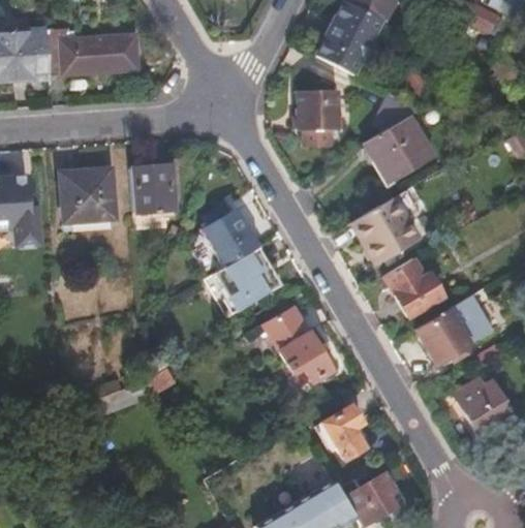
[(363,58),(383,18),(348,0),(345,0),(326,38),(363,58)]
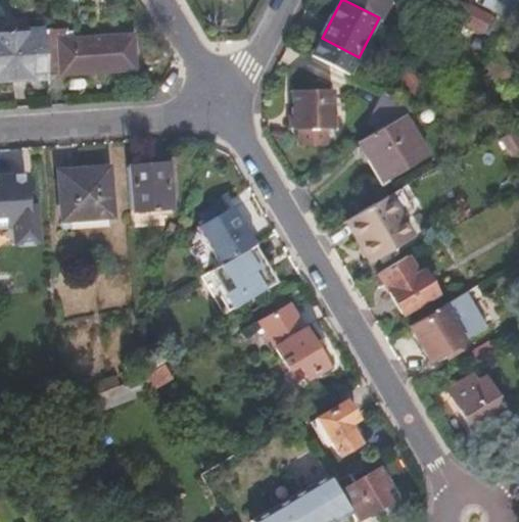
[(344,0),(379,17),(382,19),(392,0),(344,0)]
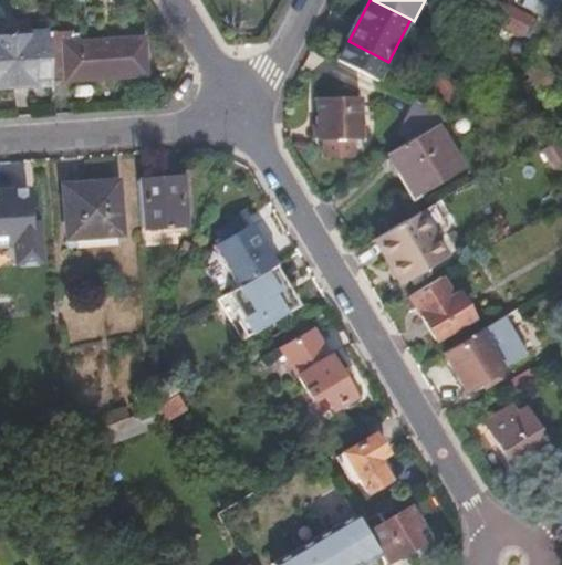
[(532,16),(503,0),(498,0),(490,14),(524,32),(532,16)]
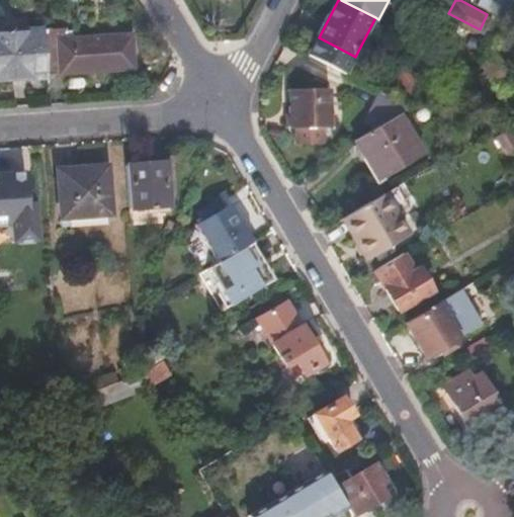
[(483,0),(481,4),(500,15),(500,2),(495,0),(483,0)]
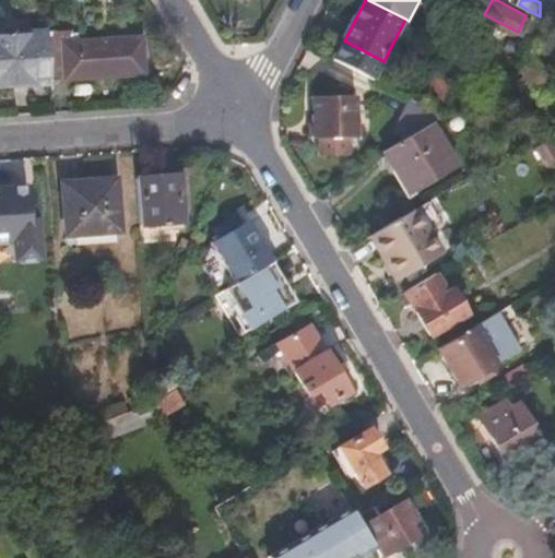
[(540,16),(554,7),(554,0),(539,0),(540,2),(540,16)]
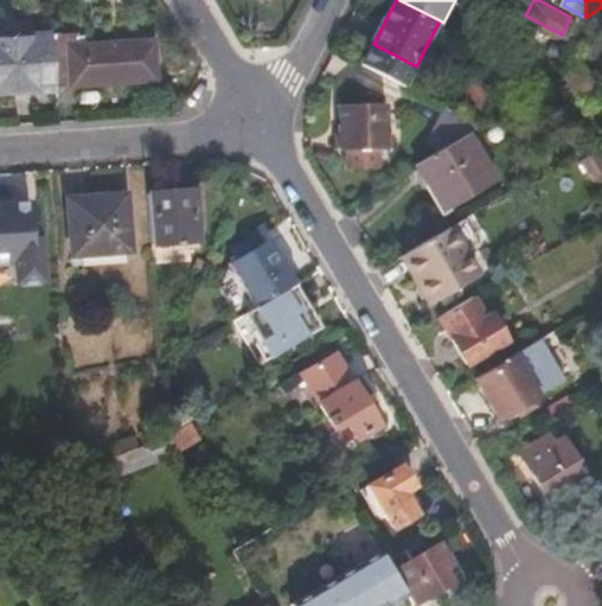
[(53,34),(57,84),(158,78),(155,39),(79,45),(79,33),(53,34)]
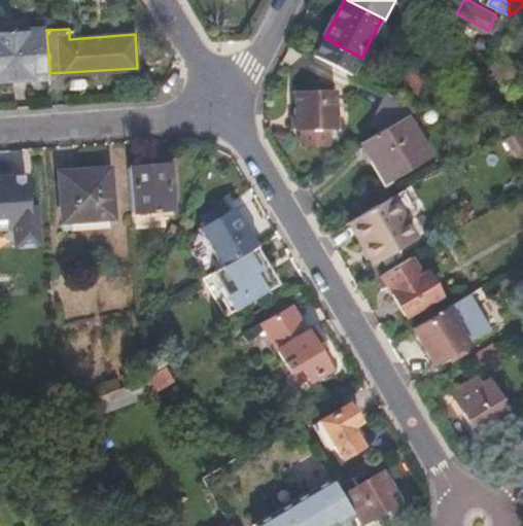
[(0,75),(49,73),(46,30),(0,33),(0,75)]
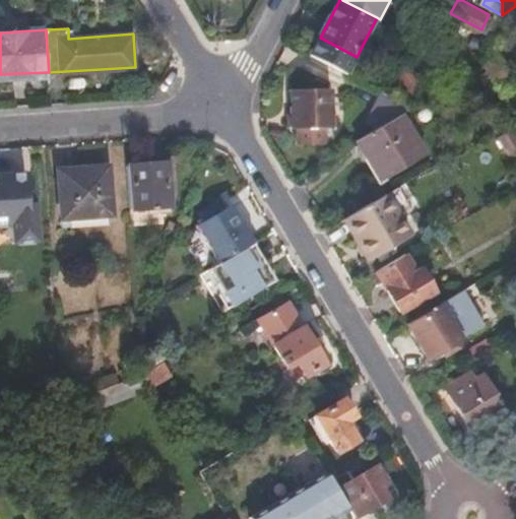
[(405,70),(399,83),(411,89),(417,77),(405,70)]
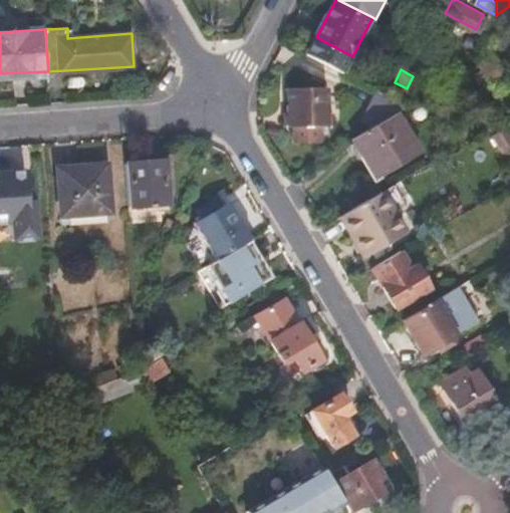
[(331,86),(289,86),(290,124),(298,124),(323,124),(331,124),(331,114),(331,86)]
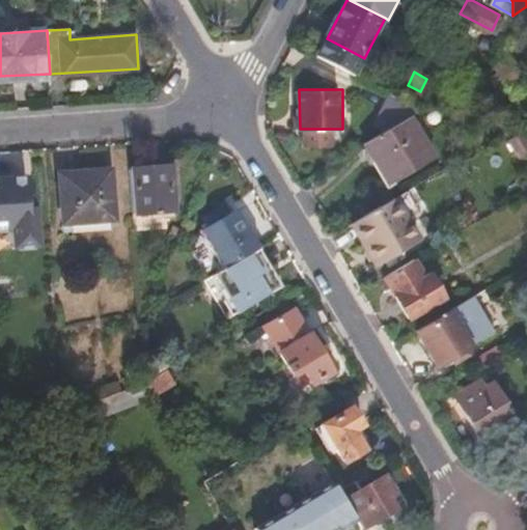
[(413,115),(423,110),(394,95),(378,123),(389,130),(413,115)]
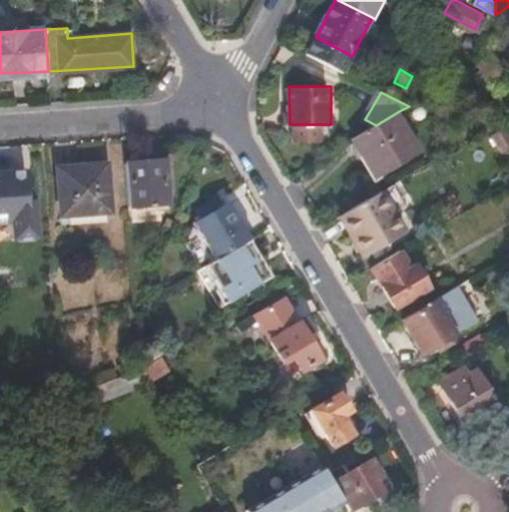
[(422,150),(399,111),(376,125),(353,139),(364,155),(369,152),(382,174),(422,150)]
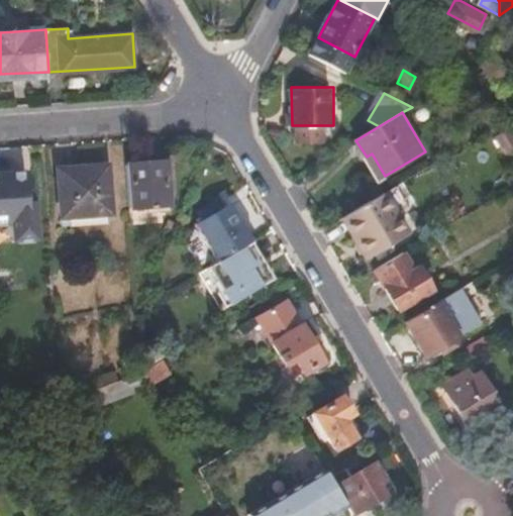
[(325,125),(300,125),(300,142),(325,142),(325,125)]
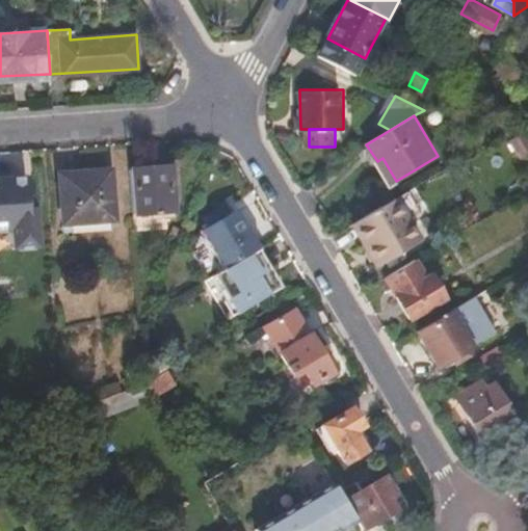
[(527,134),(526,132),(513,140),(524,156),(527,153),(527,134)]
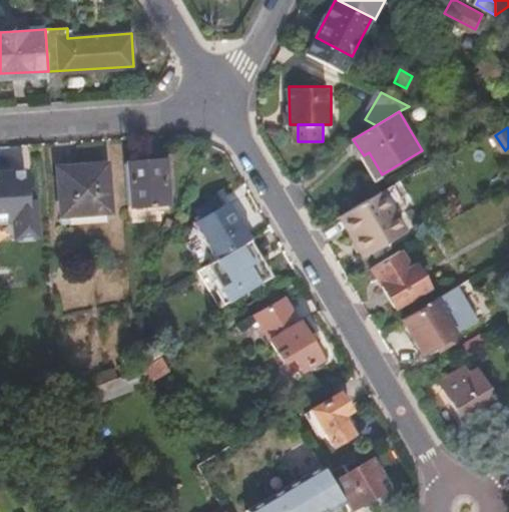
[(127,161),(131,205),(170,203),(166,158),(127,161)]
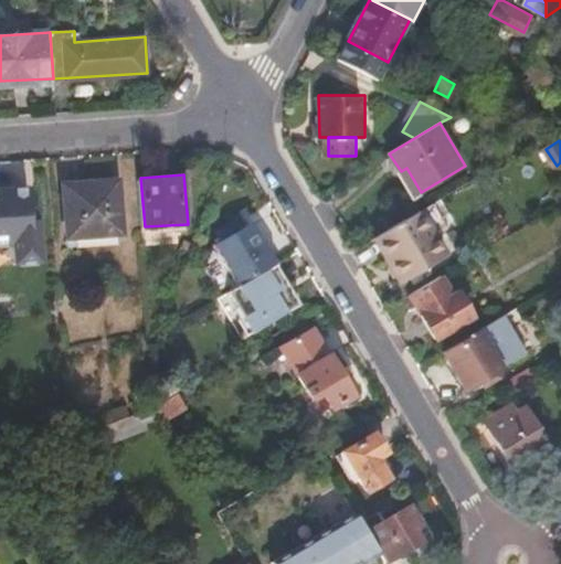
[(70,237),(123,234),(119,185),(101,187),(101,180),(83,180),(84,188),(66,189),(70,237)]
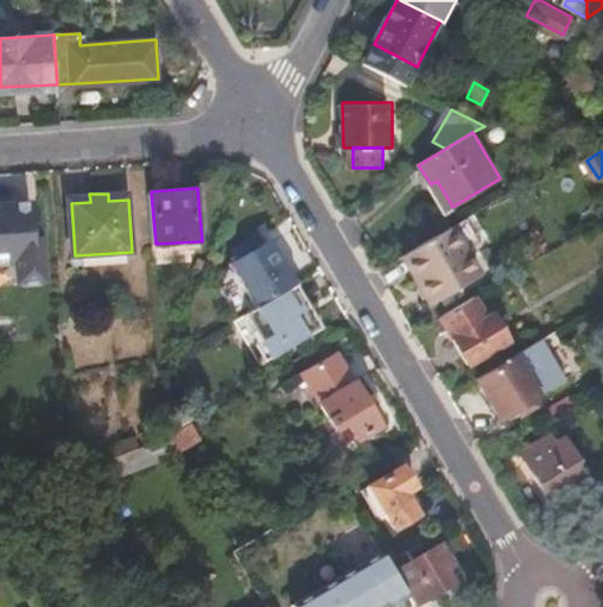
[(32,201),(0,203),(0,284),(45,280),(40,223),(33,223),(32,201)]
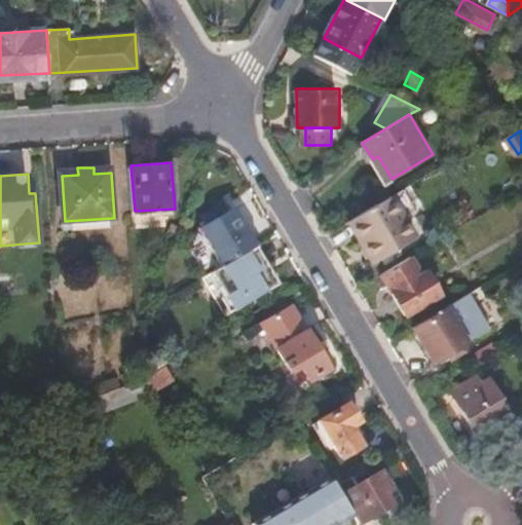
[(417,236),(394,195),(351,221),(375,261),(417,236)]
